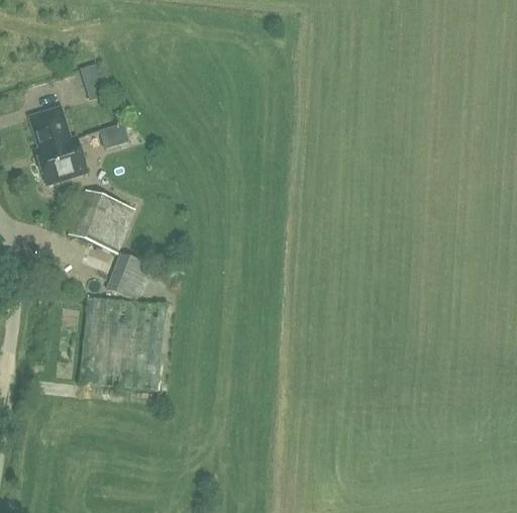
[(100,79),(85,83),(89,98),(105,94),(100,79)]
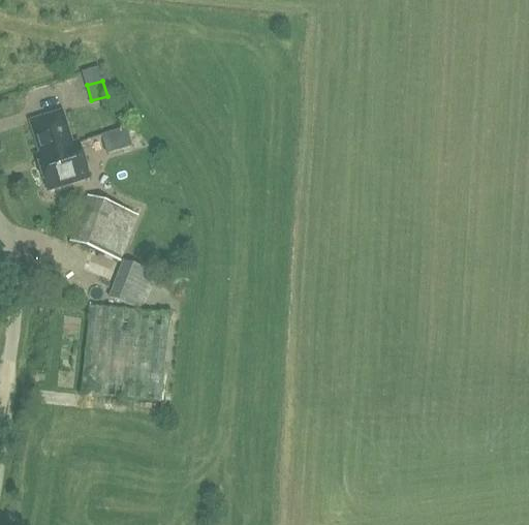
[(89,175),(86,165),(78,141),(71,143),(61,110),(31,119),(41,152),(37,153),(49,187),(89,175)]
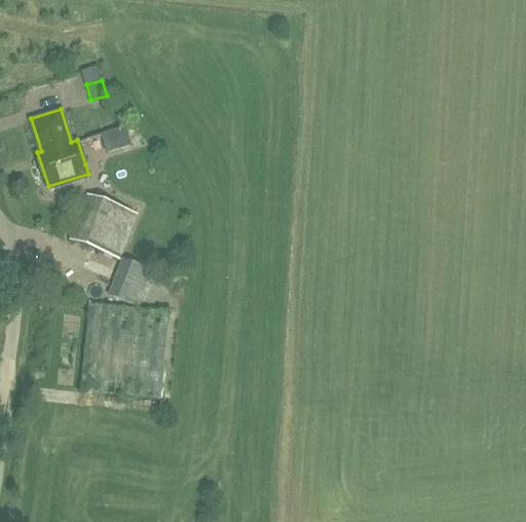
[(105,129),(108,149),(135,145),(130,125),(105,129)]
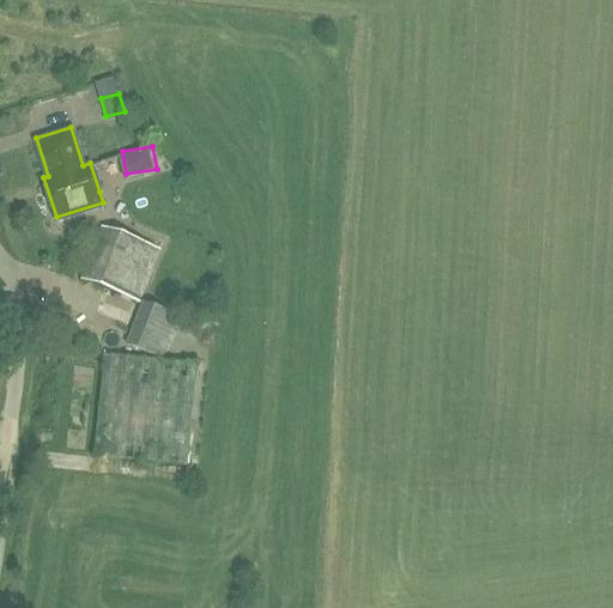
[(101,223),(80,275),(140,298),(161,245),(101,223)]
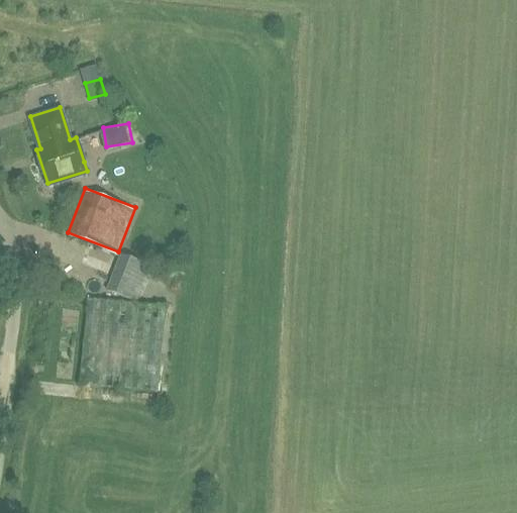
[(120,251),(106,288),(135,300),(149,264),(120,251)]
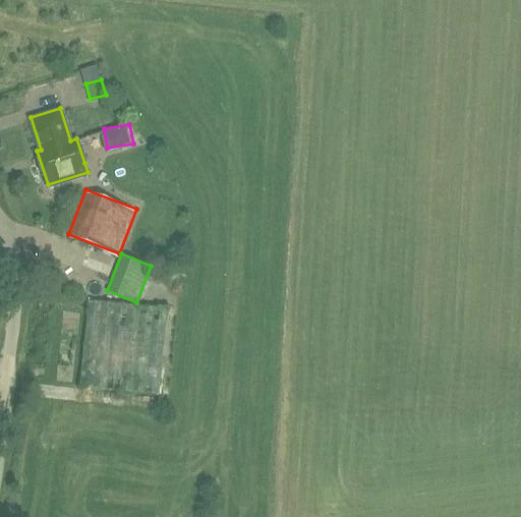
[(167,307),(89,299),(80,386),(159,393),(167,307)]
